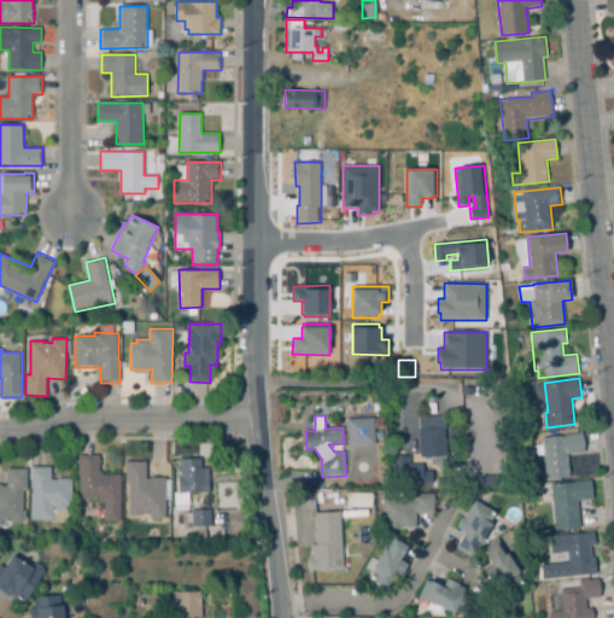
[(420,418),(422,454),(446,453),(443,415),(420,418)]
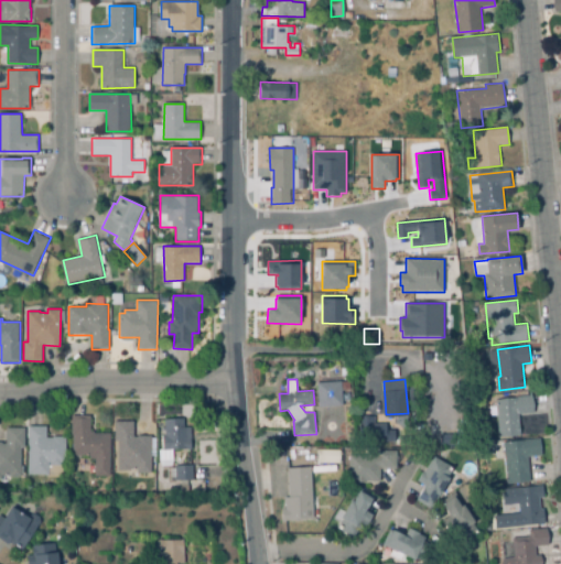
[(319,382),(320,408),(343,405),(342,381),(319,382)]
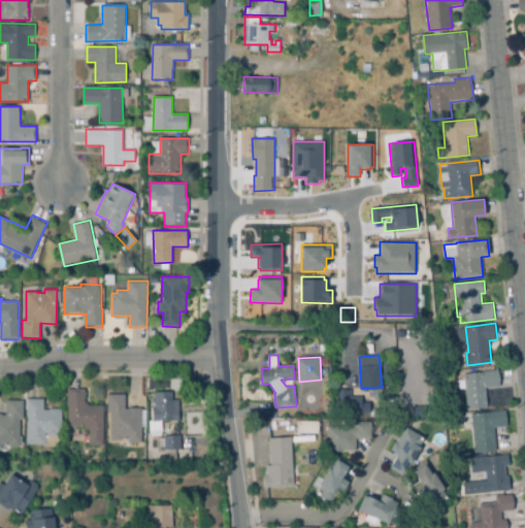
[(464,374),(498,371),(500,386),(486,388),(488,407),(467,409),(464,374)]
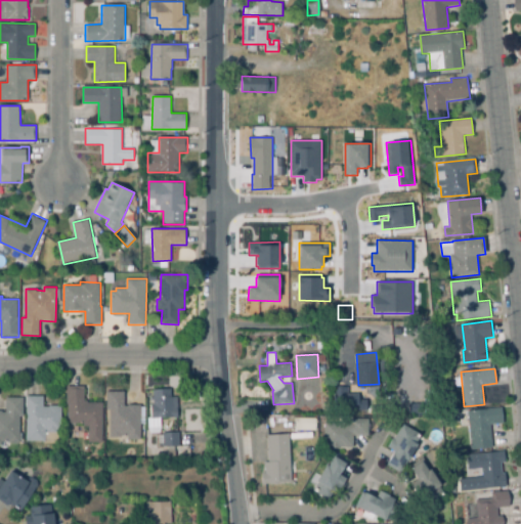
[(67,386),(84,386),(84,400),(88,400),(88,402),(103,402),(103,442),(88,442),(88,426),(83,426),(83,423),(68,423),(68,404),(67,404),(67,386)]
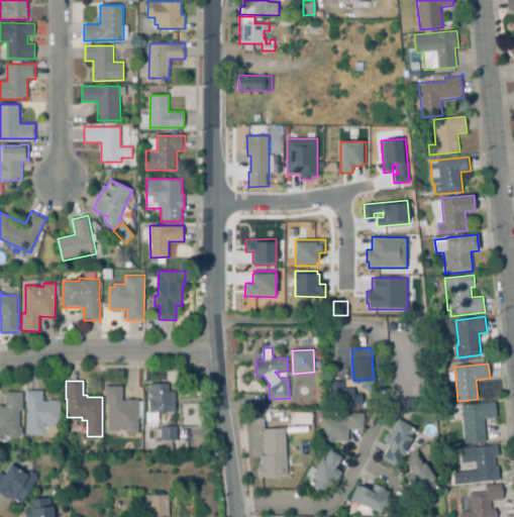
[(330,381),(331,403),(355,401),(354,388),(342,389),(342,381),(330,381)]
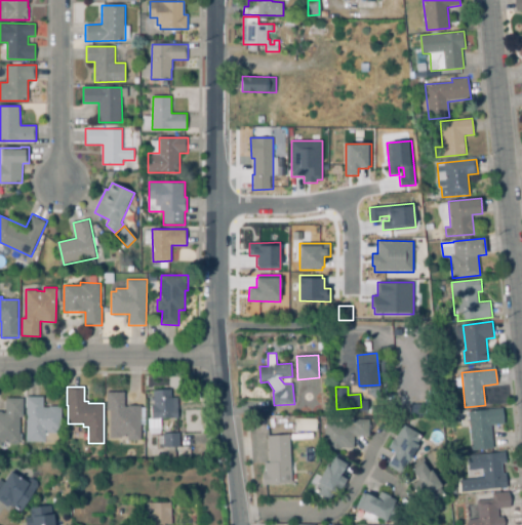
[(154,390),(154,405),(152,405),(152,418),(179,417),(178,397),(172,397),(171,389),(154,390)]
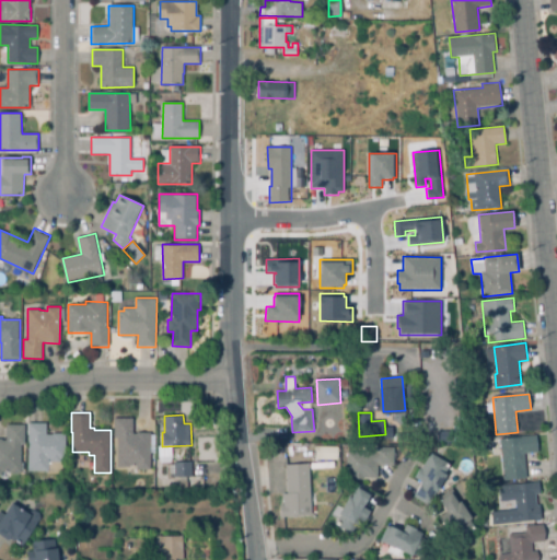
[(114,418),(114,438),(117,438),(117,466),(138,466),(138,469),(150,469),(150,432),(137,432),(137,434),(134,434),(134,418),(114,418)]
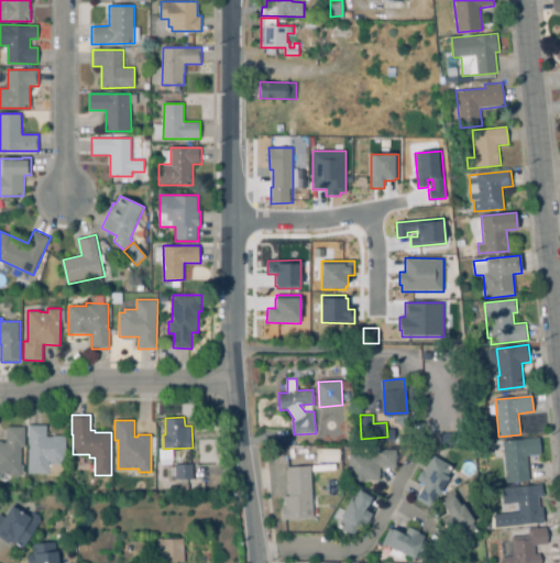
[(29,424),(29,473),(50,474),(50,464),(67,464),(67,437),(46,437),(46,424),(29,424)]
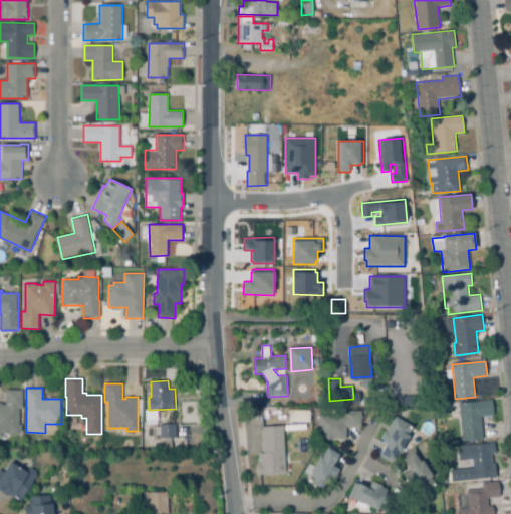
[(6,390),(6,404),(2,404),(2,403),(0,403),(0,437),(2,437),(2,434),(9,434),(9,435),(20,435),(20,408),(24,408),(24,390),(6,390)]
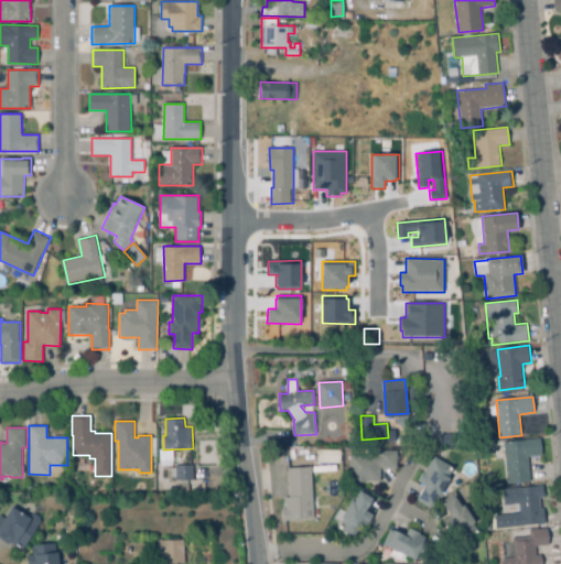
[(444,434),(460,433),(460,443),(445,444),(444,434)]
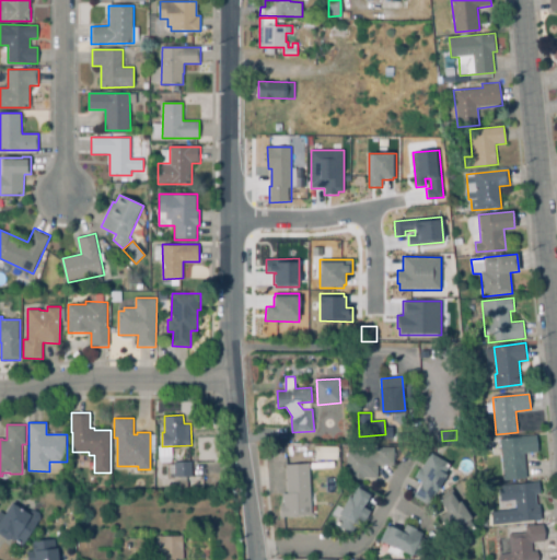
[(500,439),(537,434),(538,452),(524,454),(528,478),(505,481),(500,439)]
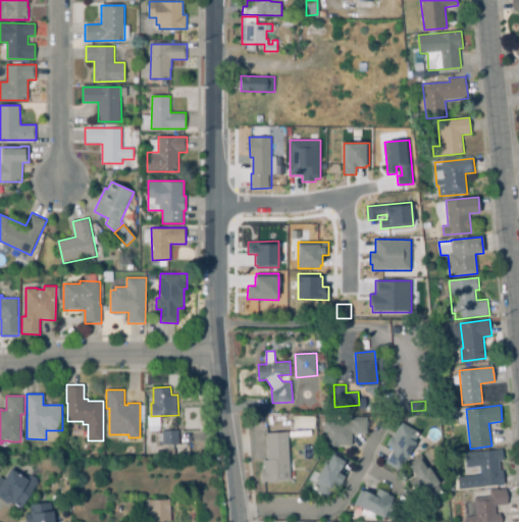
[(367,416),(322,415),(322,445),(352,445),(352,433),(367,433),(367,416)]
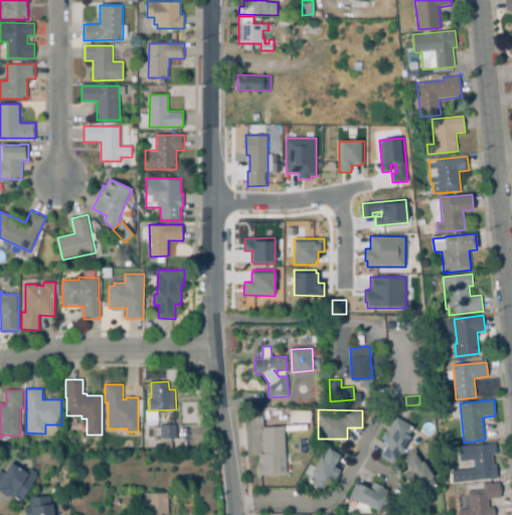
[(291,410),(311,410),(311,422),(291,421),(291,410)]
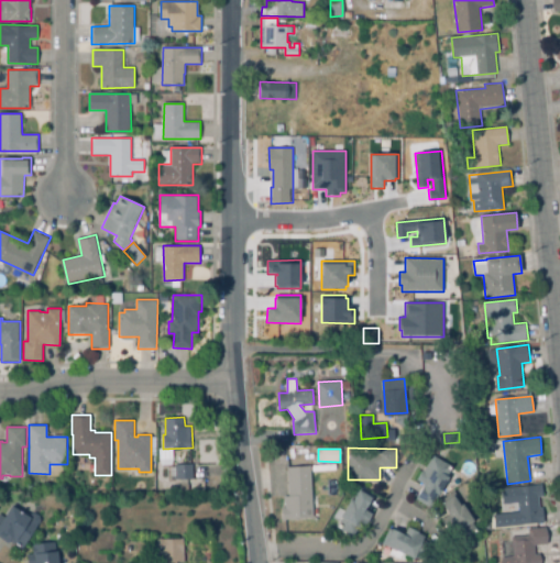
[(434,455),(418,481),(425,484),(416,498),(432,508),(451,477),(448,476),(453,467),(434,455)]
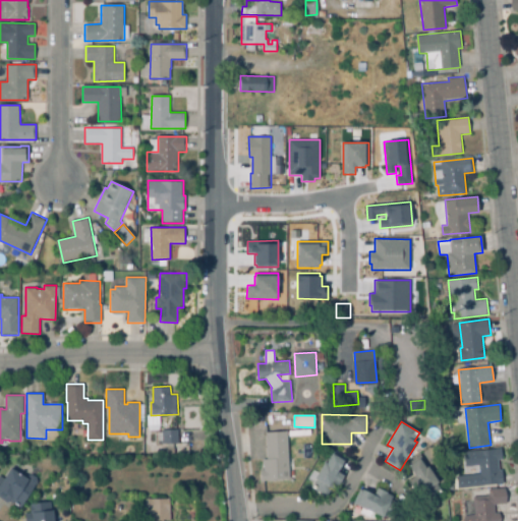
[(162,430),(178,429),(179,444),(163,444),(162,430)]
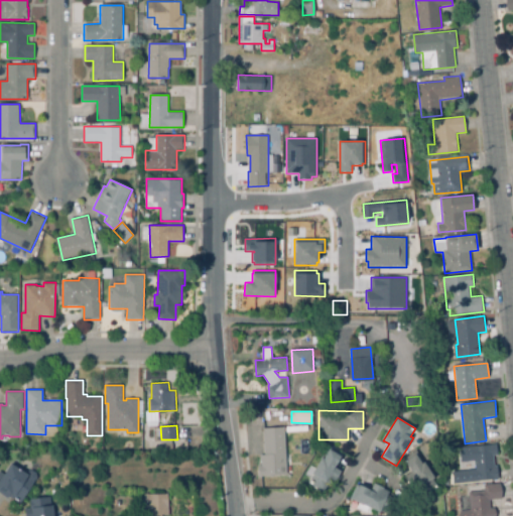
[(264,428),(285,427),(287,474),(259,475),(259,465),(262,465),(262,455),(265,455),(264,428)]
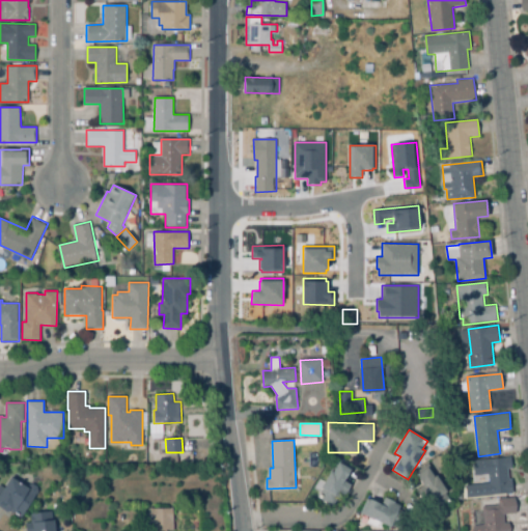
[(158,466),(149,466),(149,456),(158,456),(158,466)]
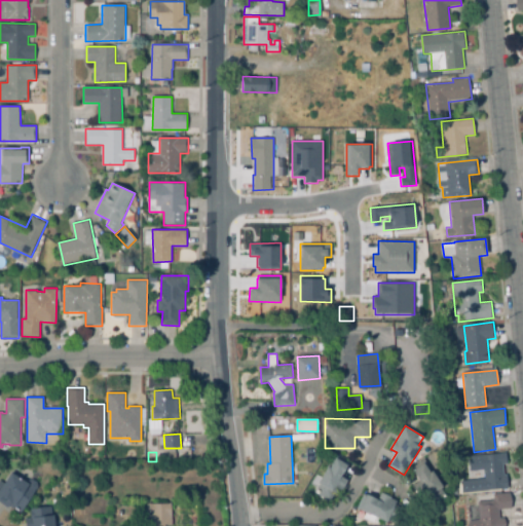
[(470,456),(507,452),(508,463),(503,463),(505,475),(508,474),(509,489),(463,493),(461,481),(485,478),(485,470),(471,471),(470,456)]
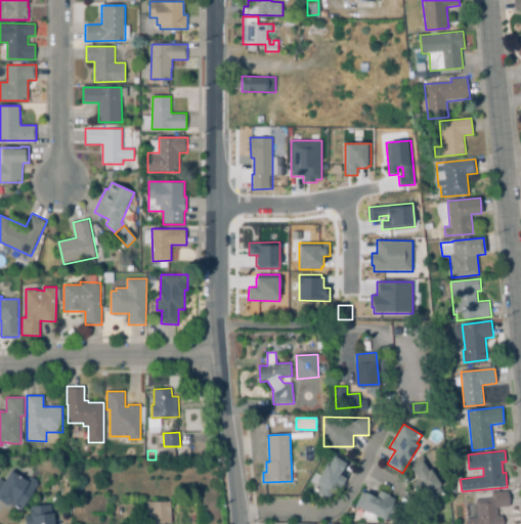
[(334,452),(317,481),(318,481),(313,490),(330,499),(334,491),(338,493),(347,478),(341,475),(349,461),(334,452)]
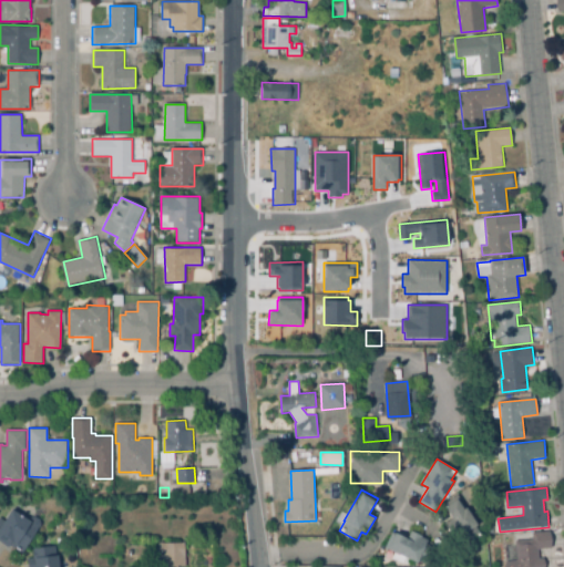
[(443,505),(460,495),(479,524),(477,526),(482,535),(464,546),(449,523),(453,519),(443,505)]
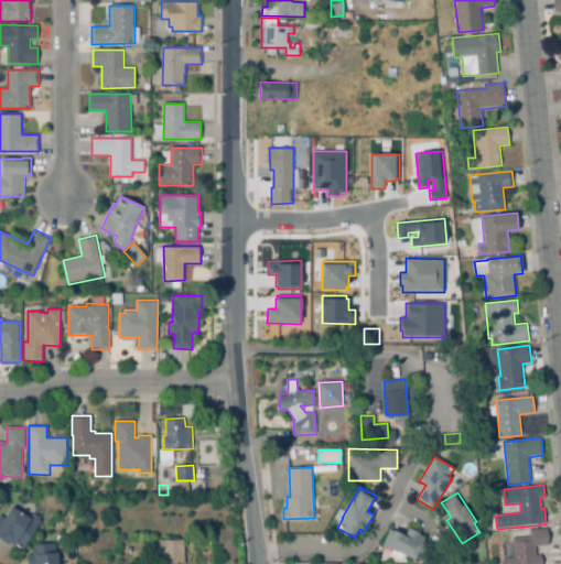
[(0,514),(0,538),(15,548),(18,543),(24,548),(39,523),(13,508),(7,519),(0,514)]
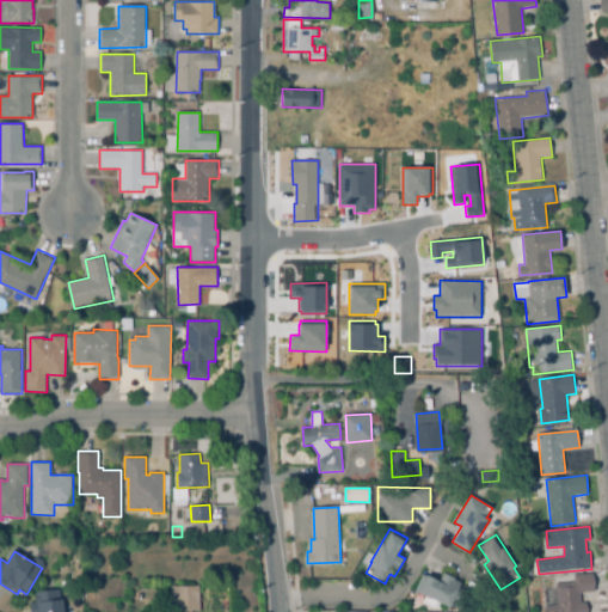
[(423,573),(440,581),(443,573),(462,581),(450,607),(415,591),(423,573)]
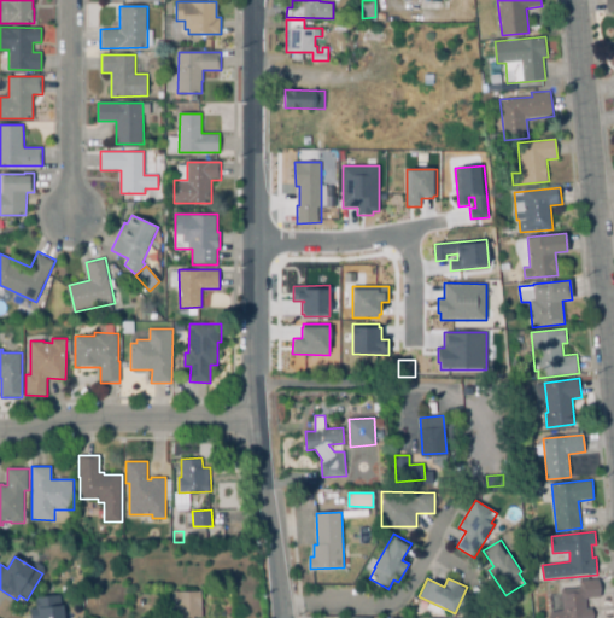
[(562,589),(563,611),(550,612),(550,617),(594,617),(594,608),(586,608),(586,599),(601,598),(600,578),(579,581),(579,588),(562,589)]
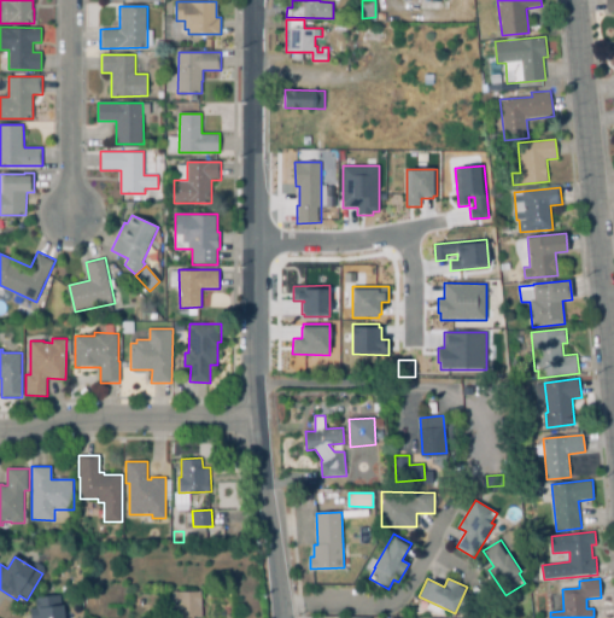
[(174,617),(174,592),(202,590),(203,617),(174,617)]
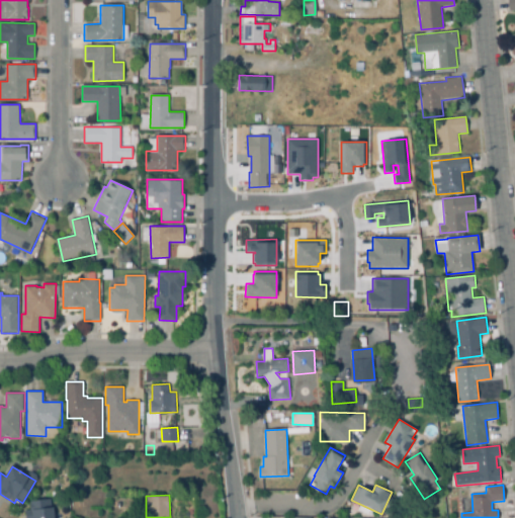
[(51,498),(53,517),(25,517),(25,510),(31,510),(30,501),(51,498)]
